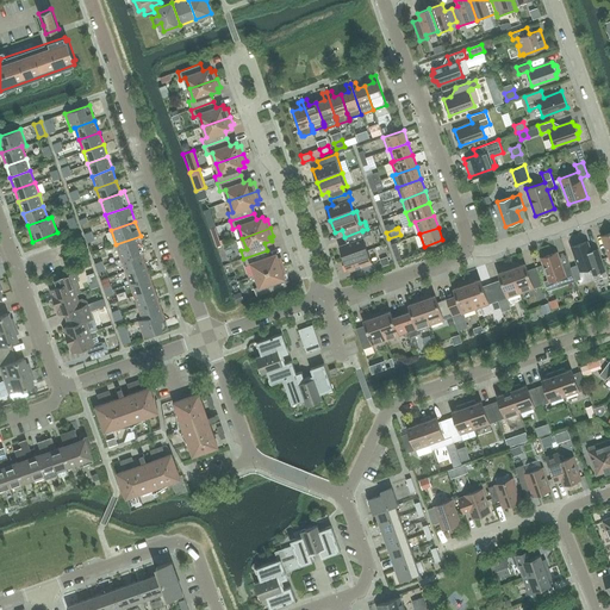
[(365,237),(362,231),(362,230),(344,237),(347,243),(340,246),(344,259),(367,250),(362,238),(365,237)]
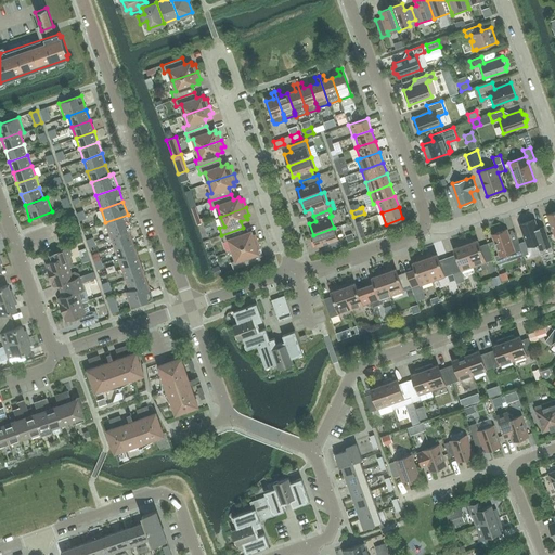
[(129,229),(129,230),(132,229),(128,215),(105,222),(111,236),(129,229)]
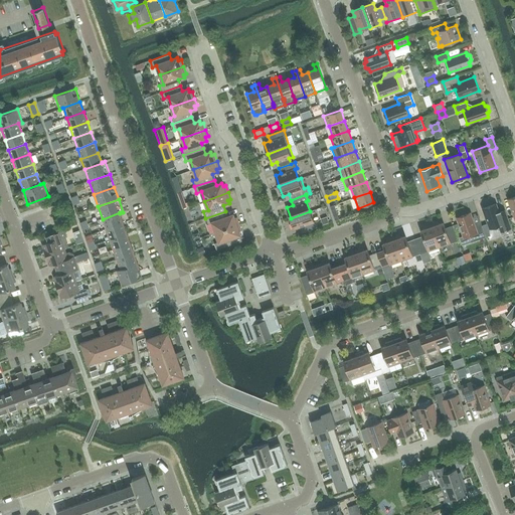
[(501,218),(496,203),(482,208),(489,228),(498,225),(502,237),(513,233),(507,216),(501,218)]
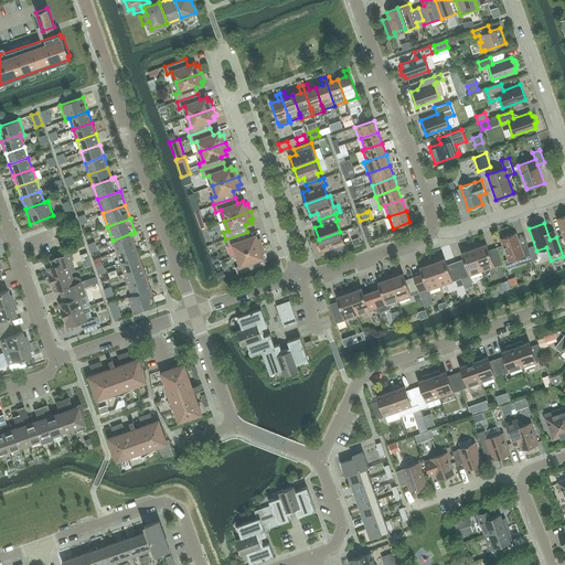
[(88,225),(83,227),(86,240),(93,237),(88,225)]
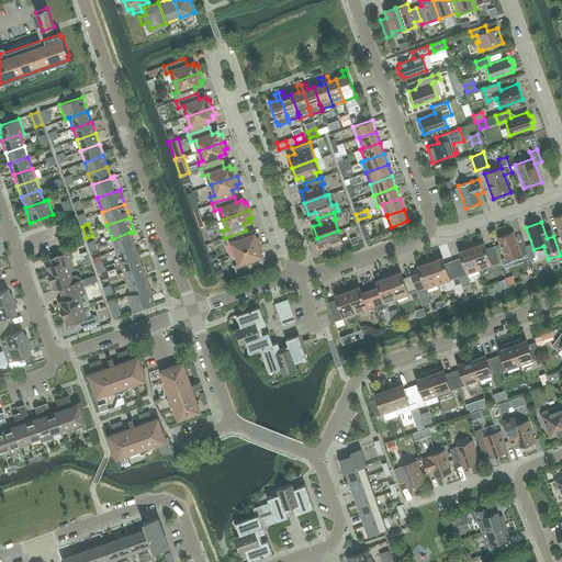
[(366,240),(370,239),(368,235),(364,224),(360,225),(366,240)]
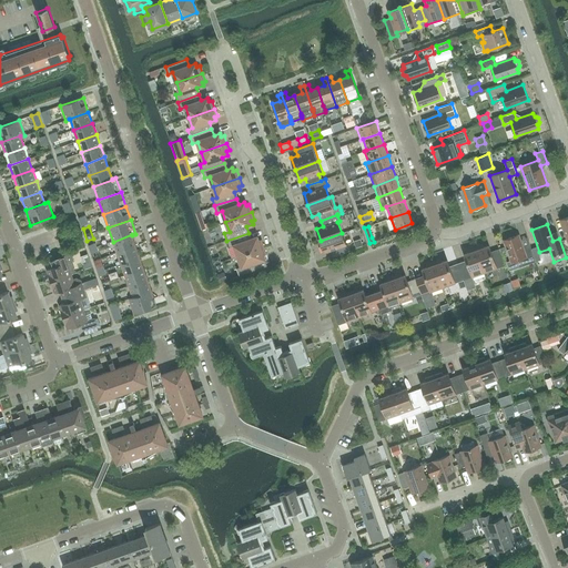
[(237,256),(264,246),(261,240),(259,241),(256,236),(251,239),(249,233),(226,241),(230,247),(234,245),(237,256)]
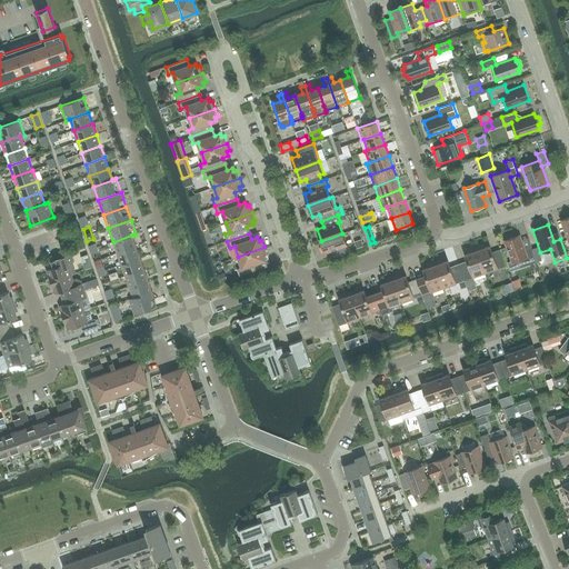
[(342,233),(321,241),(325,252),(331,250),(333,257),(351,250),(349,245),(346,245),(342,233)]
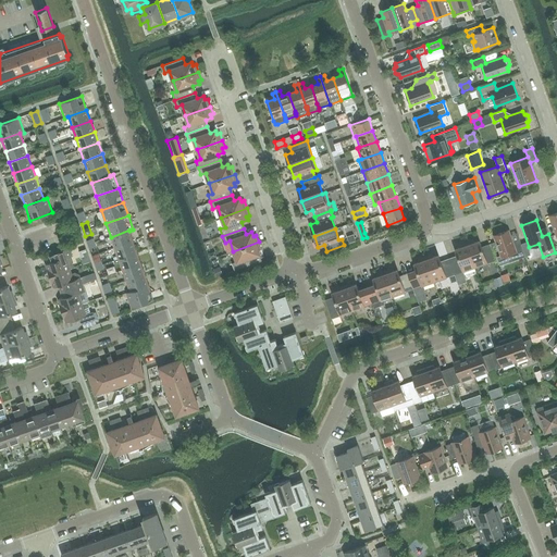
[(133,242),(130,231),(130,230),(111,237),(114,248),(133,242)]
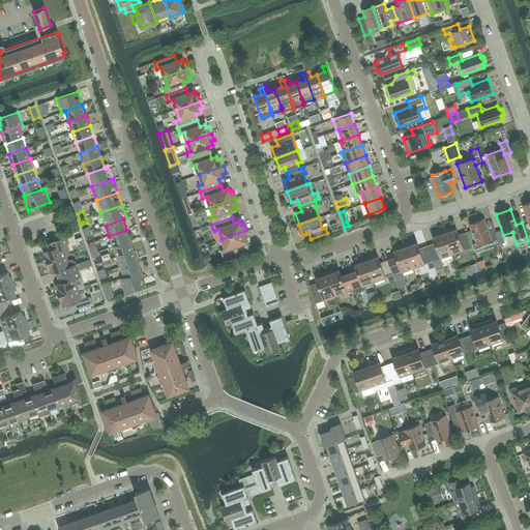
[(490,234),(484,218),(470,224),(477,244),(486,241),(489,248),(500,244),(495,232),(490,234)]
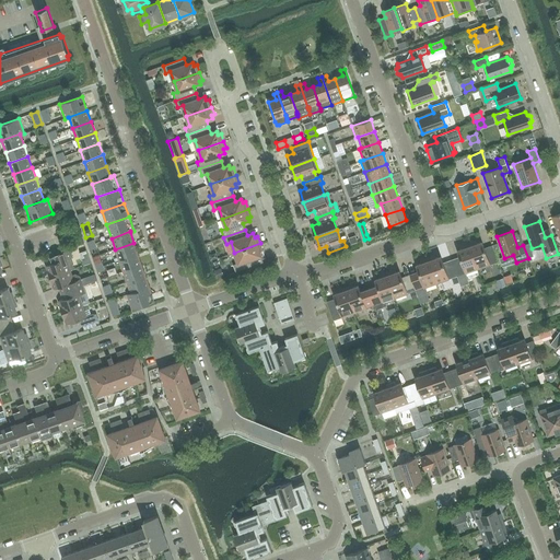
[(468,244),(478,269),(498,261),(492,245),(485,248),(482,242),(477,244),(476,241),(468,244)]
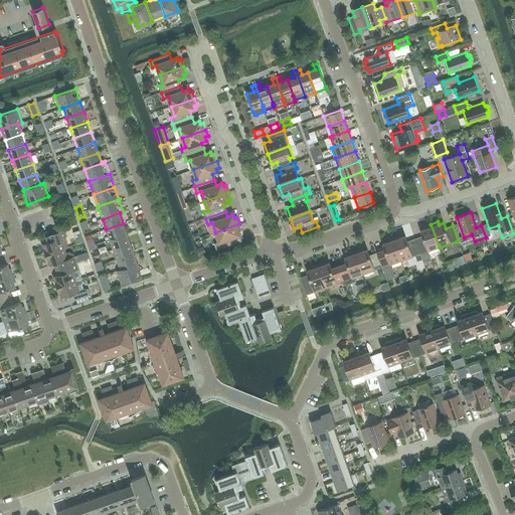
[(110,239),(127,233),(123,223),(106,229),(110,239)]
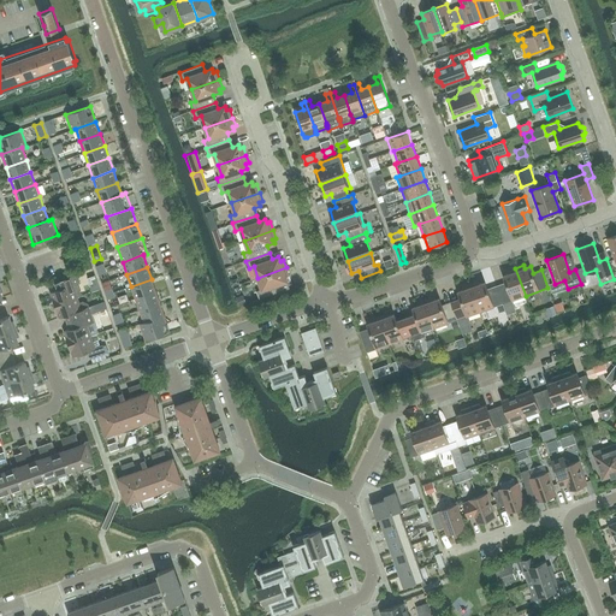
[(286,267),(258,278),(262,289),(256,291),(260,298),(283,290),(280,283),(288,280),(285,277),(289,276),(286,267)]
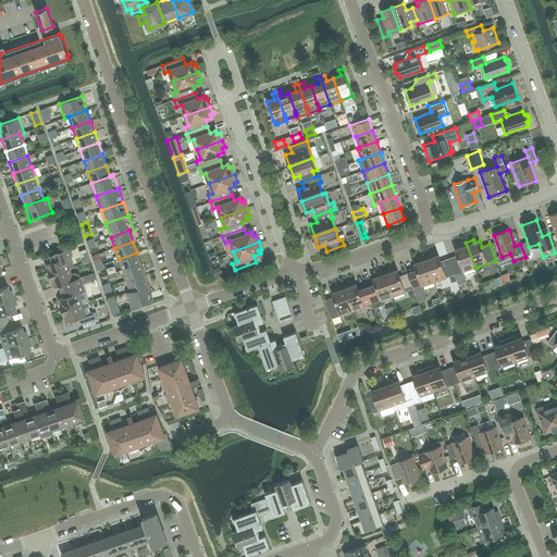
[(525,242),(520,244),(525,257),(530,255),(525,242)]
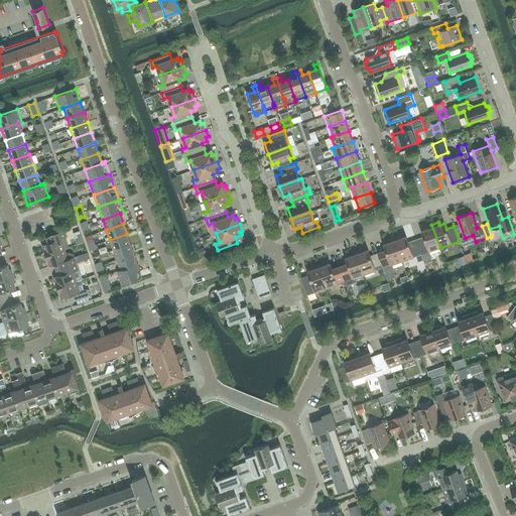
[(421,254),(440,248),(431,225),(425,227),(426,229),(421,231),(423,237),(415,239),(421,254)]
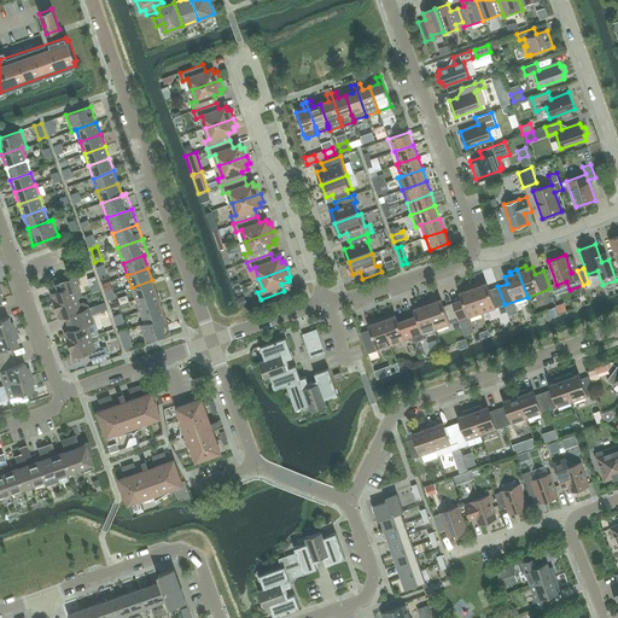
[(54,307),(77,298),(82,297),(77,284),(80,284),(77,277),(64,281),(66,287),(51,293),(54,307)]
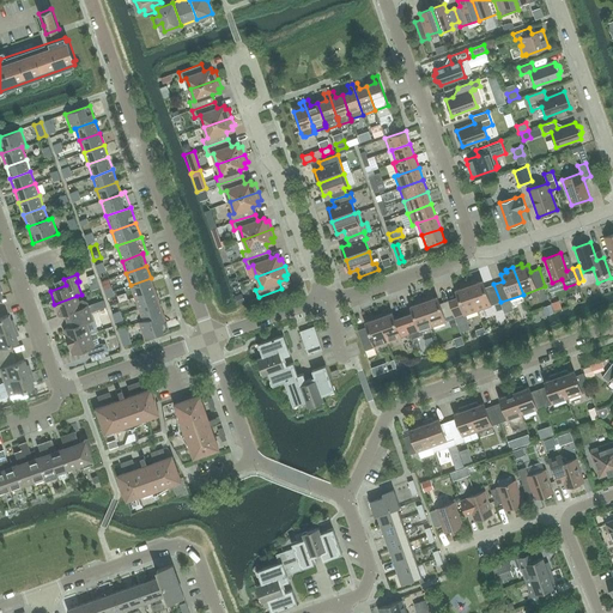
[(134,297),(155,290),(151,278),(131,285),(134,297)]
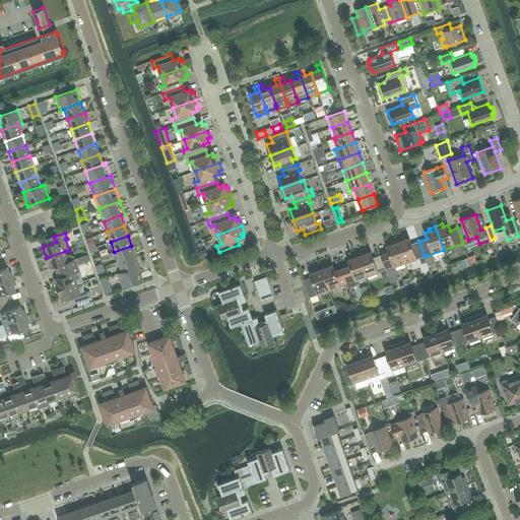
[(425,256),(418,241),(411,244),(409,238),(404,240),(403,238),(397,240),(405,263),(425,256)]
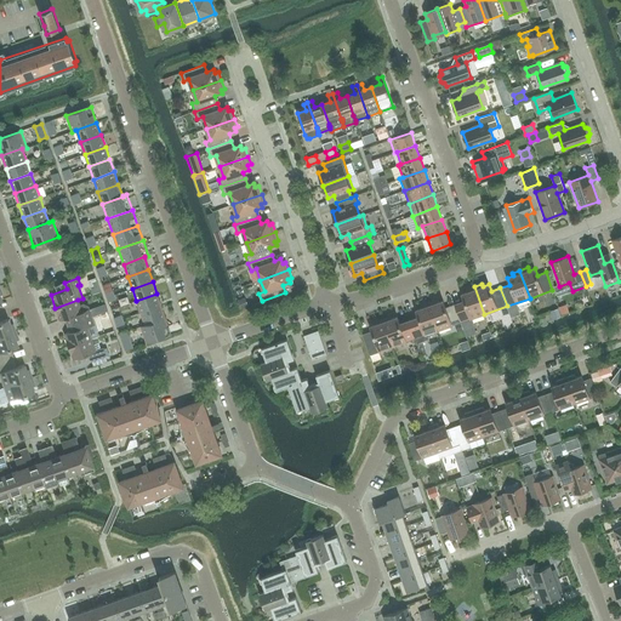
[(455,305),(461,323),(463,329),(466,336),(476,332),(471,319),(484,314),(474,286),(466,289),(467,292),(461,294),(463,301),(455,305)]
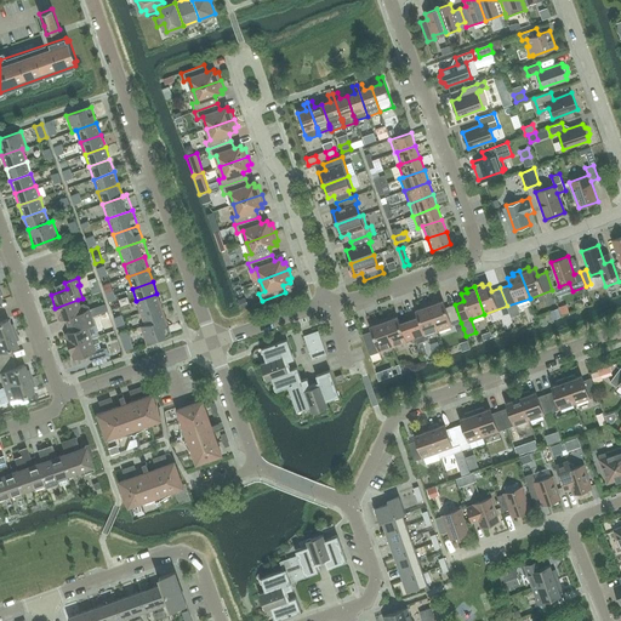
[(141,313),(161,306),(157,294),(136,301),(141,313)]
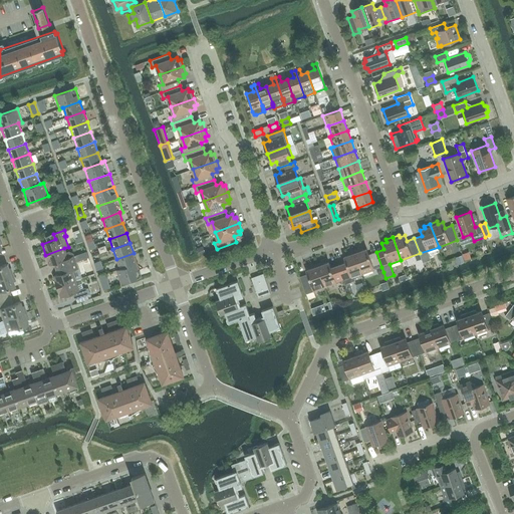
[(55,269),(76,262),(73,254),(69,252),(66,253),(64,248),(45,255),(49,265),(53,264),(55,269)]
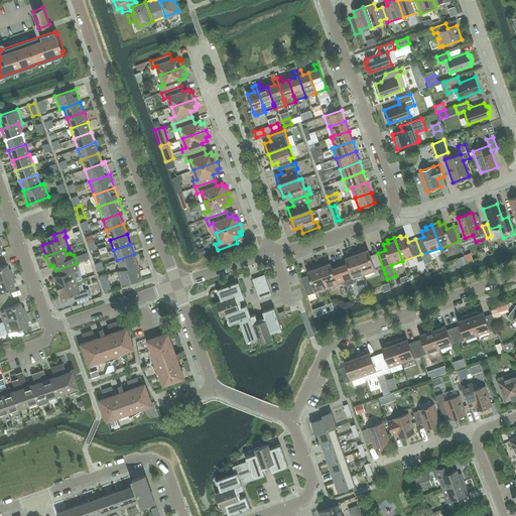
[(383,268),(378,253),(370,255),(368,250),(363,251),(363,249),(356,251),(364,274),(383,268)]
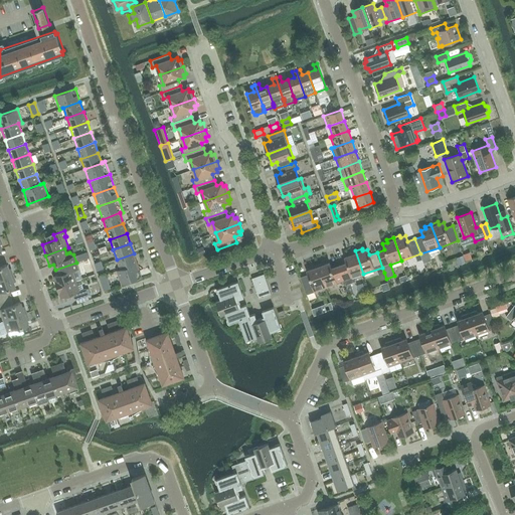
[(352,278),(363,274),(355,250),(348,253),(349,255),(345,258),(347,263),(339,266),(344,281),(345,285),(353,282),(352,278)]
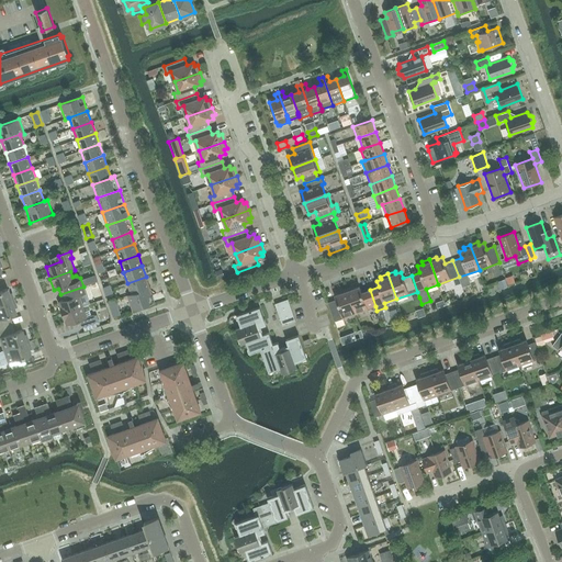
[(131,294),(150,288),(146,277),(127,283),(131,294)]
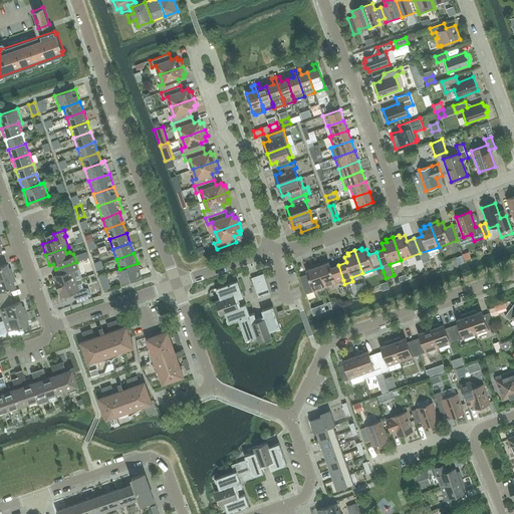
[(343,280),(338,265),(330,268),(328,262),(324,264),(323,261),(316,264),(324,287),(343,280)]
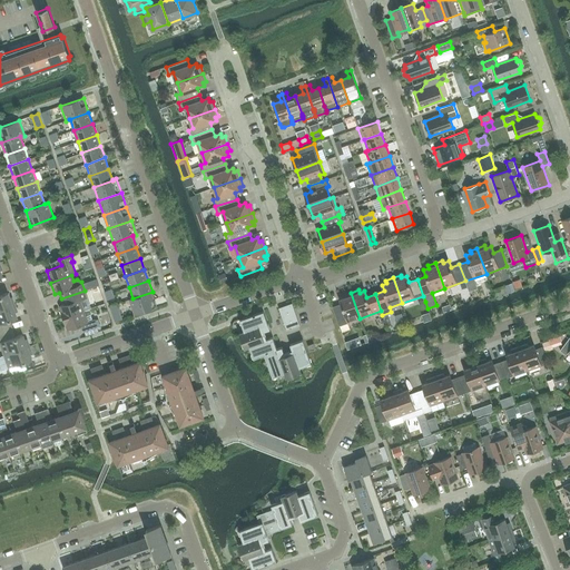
[(87,297),(85,291),(61,298),(64,305),(59,306),(64,318),(85,311),(80,300),(87,297)]
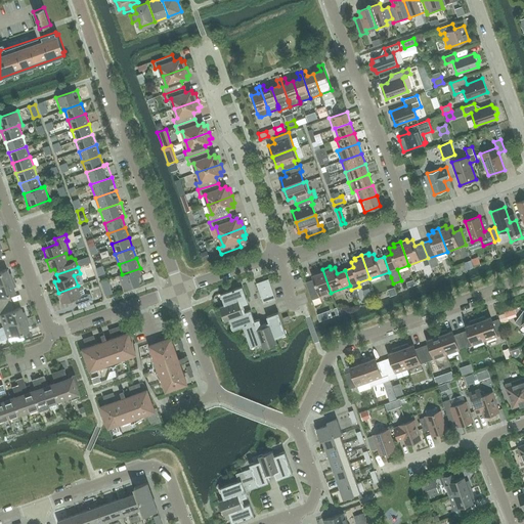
[(122,274),(119,275),(124,290),(144,281),(140,268),(122,274)]
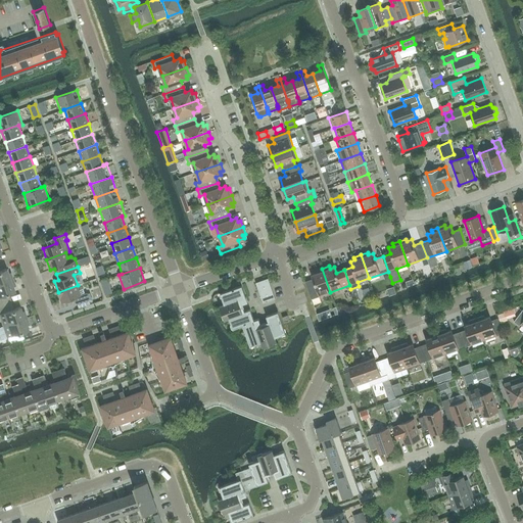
[(0,283),(13,279),(10,273),(8,273),(6,269),(1,271),(0,269),(0,283)]
